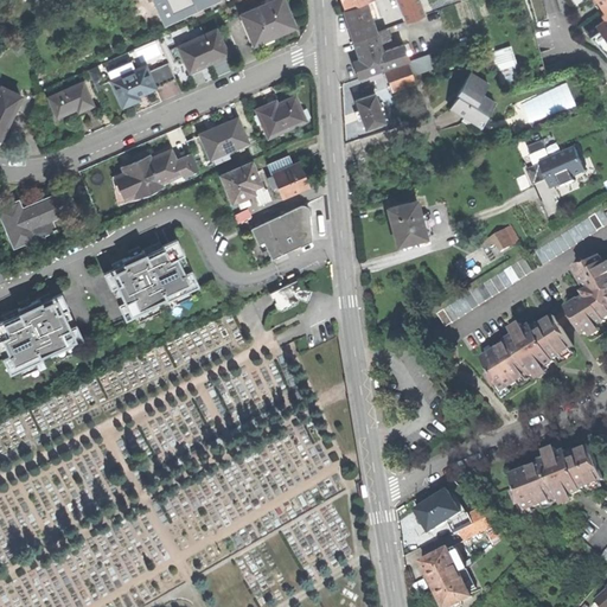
[(165,24),(215,0),(167,0),(157,6),(165,24)]
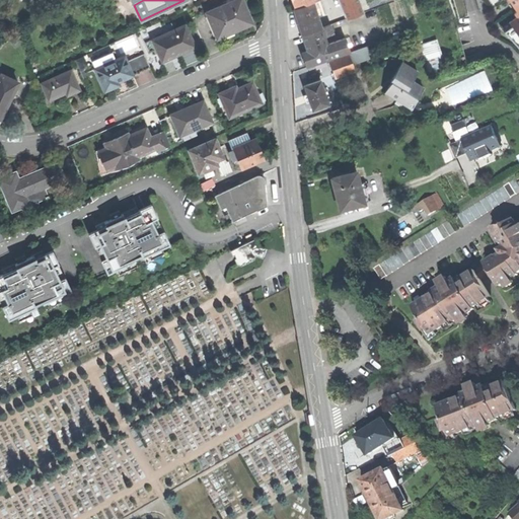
[(206,10),(218,36),(236,28),(252,20),(242,0),(236,0),(219,8),(218,5),(206,10)]
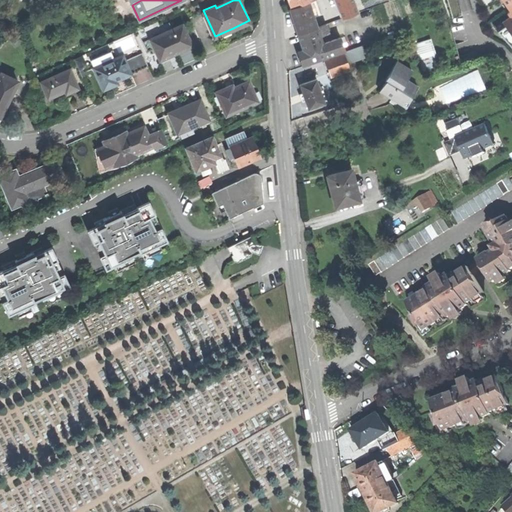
[(311,0),(308,1),(311,9),(334,0),(311,0)]
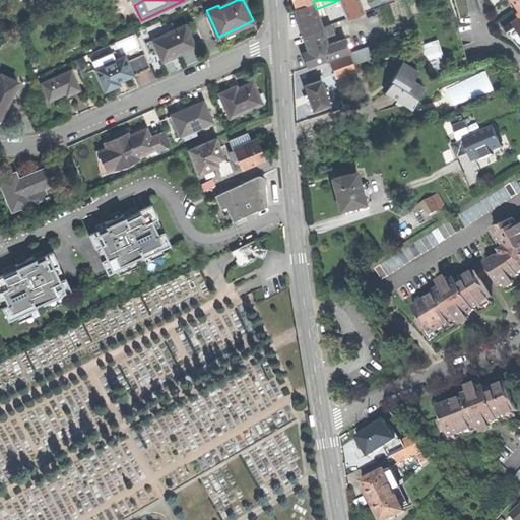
[(358,0),(341,0),(348,18),(363,13),(358,0)]
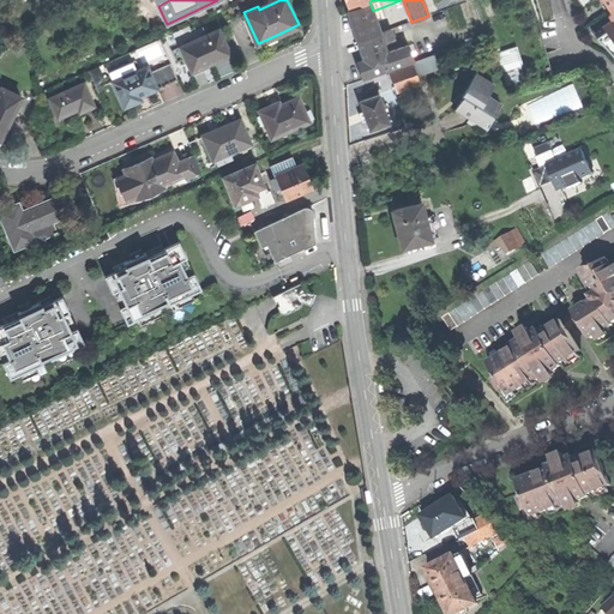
[(613,0),(603,0),(613,13),(612,14),(613,18),(613,19),(606,26),(607,29),(597,36),(613,53),(613,0)]
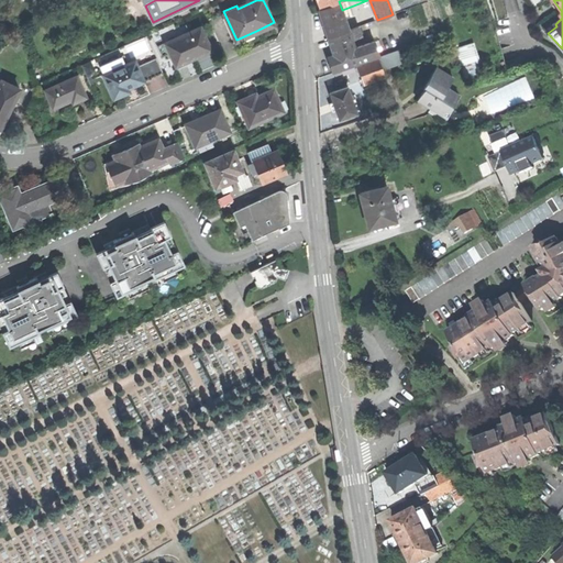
[(321,20),(324,28),(345,20),(342,10),(339,1),(320,9),(318,9),(321,20)]
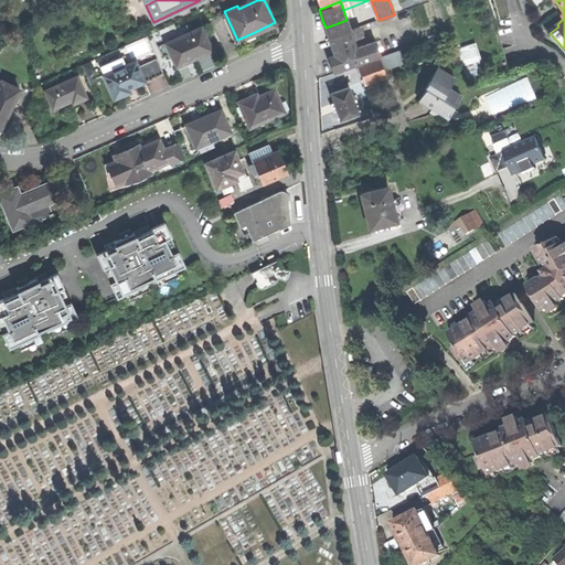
[(446,17),(449,23),(457,21),(454,13),(446,17)]
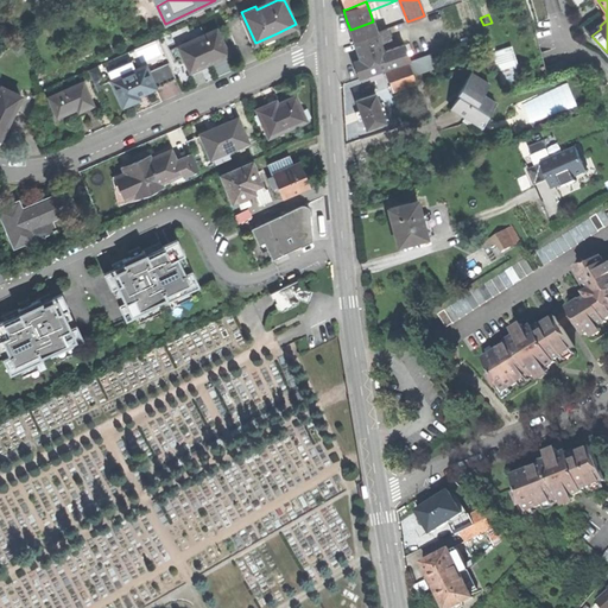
[(350,30),(354,40),(377,32),(373,21),(350,30)]
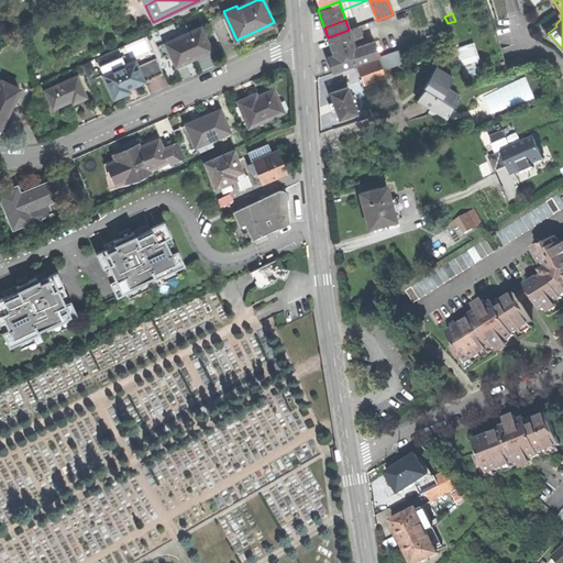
[(165,42),(176,65),(191,57),(192,58),(200,55),(212,50),(201,25),(165,42)]
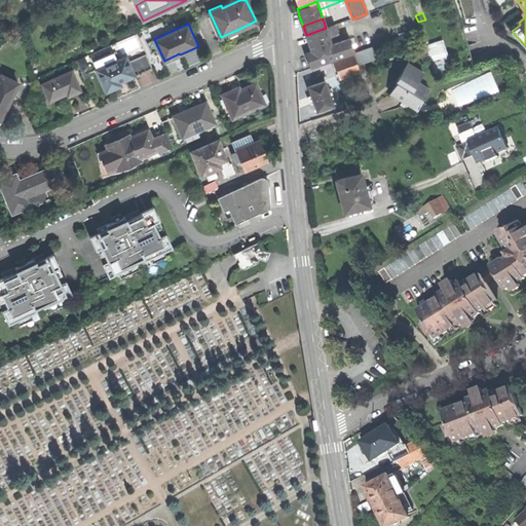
[(332,26),(326,28),(329,36),(335,34),(332,26)]
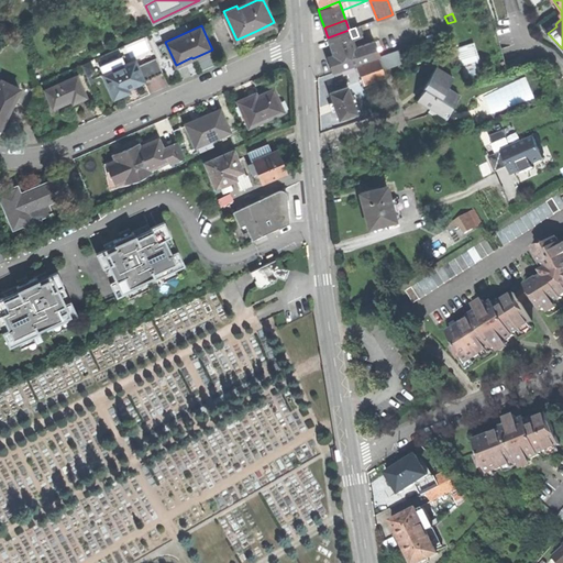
[(332,72),(379,55),(374,41),(355,47),(352,39),(349,30),(328,37),(331,48),(334,55),(327,57),(332,72)]
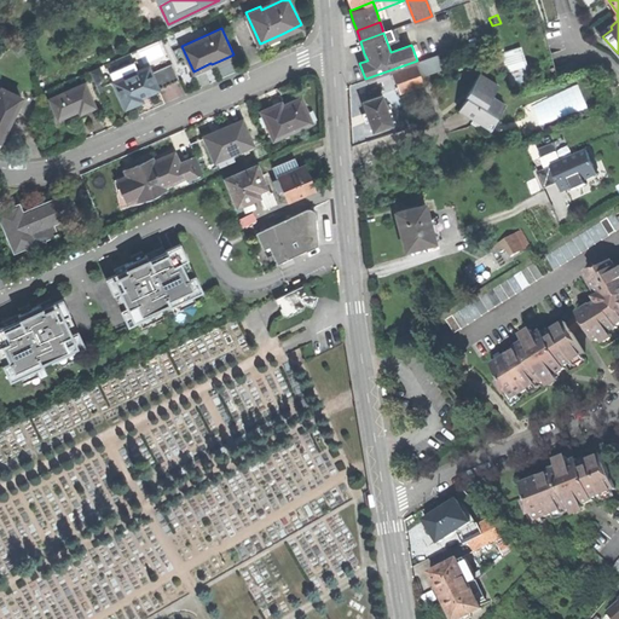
[(503,50),(508,71),(527,67),(522,46),(503,50)]
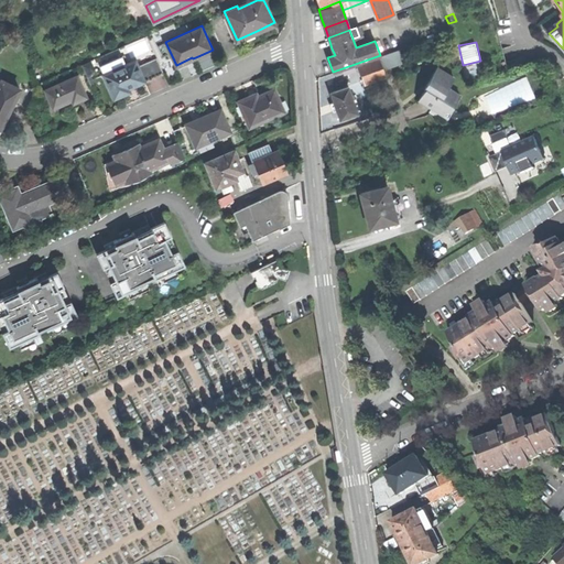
[(399,50),(378,57),(381,67),(402,60),(399,50)]
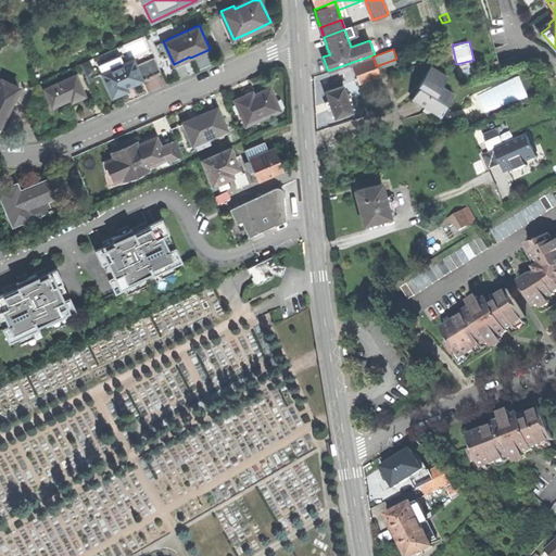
[(133,85),(143,79),(137,67),(136,67),(135,65),(133,59),(122,64),(118,55),(98,65),(112,97),(128,89),(127,87),(133,85)]
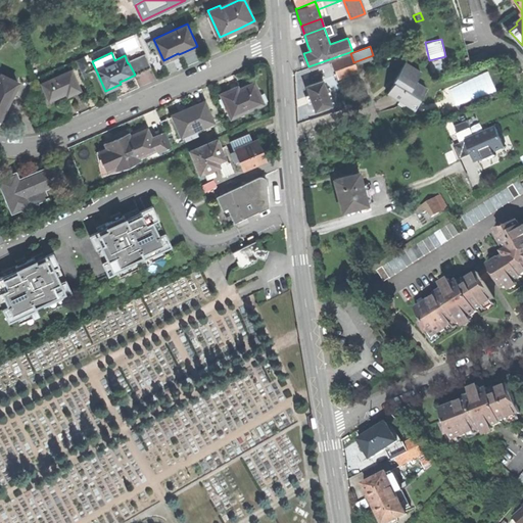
[(129,63),(135,75),(152,66),(146,53),(127,61),(128,63),(129,63)]
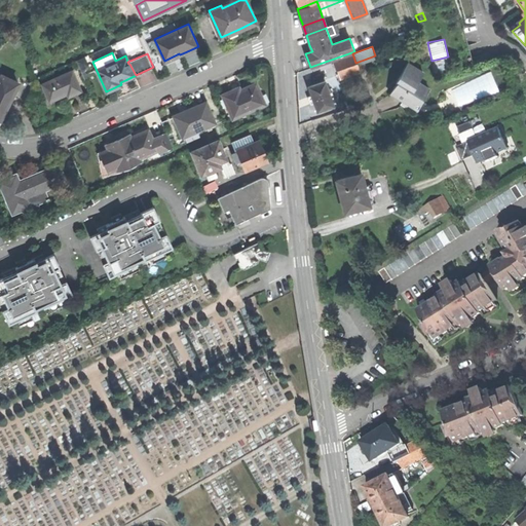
[(352,53),(325,64),(330,79),(331,81),(359,72),(355,63),(352,53)]
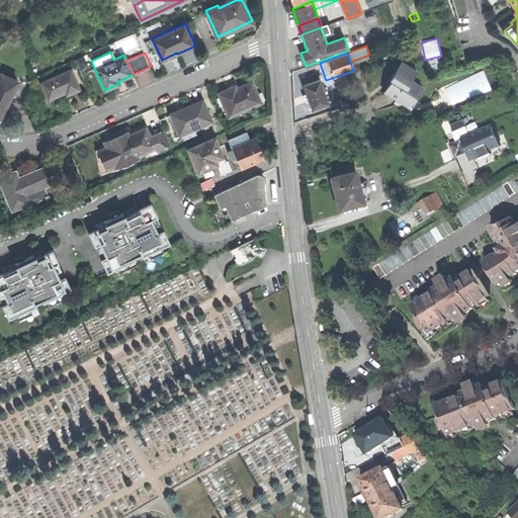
[(309,67),(314,81),(320,80),(325,78),(320,63),(309,67)]
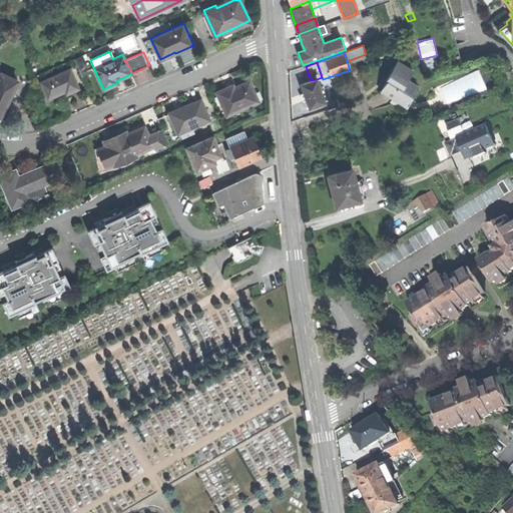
[(382,92),(389,95),(391,95),(393,98),(391,102),(397,105),(399,102),(401,104),(406,95),(412,99),(420,86),(409,80),(414,71),(399,62),(391,76),(393,78),(392,79),(390,82),(388,81),(382,92)]
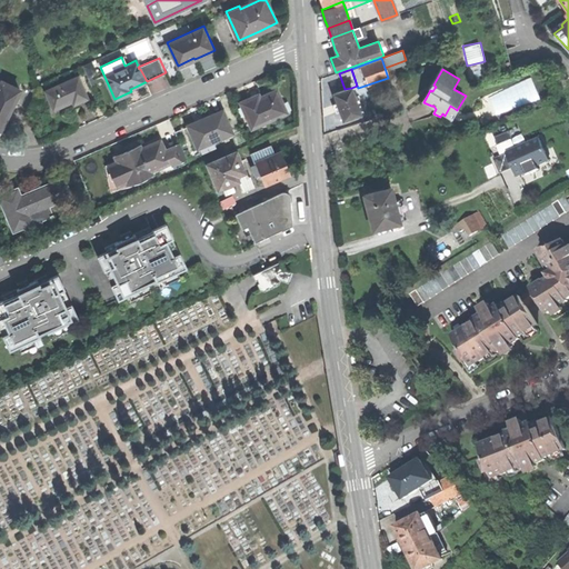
[(45,90),(53,109),(66,103),(72,100),(75,103),(88,97),(77,76),(45,90)]
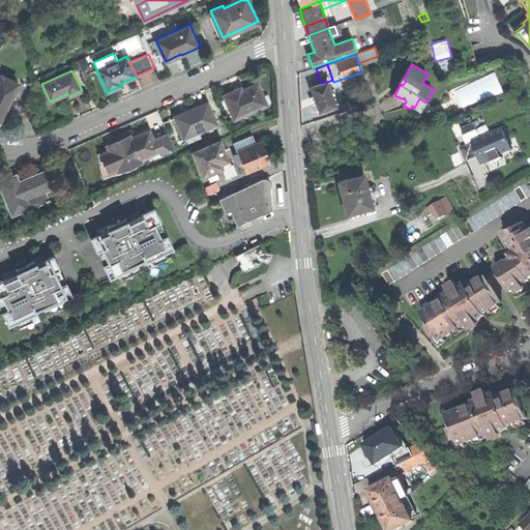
[(0,120),(1,121),(19,83),(1,76),(0,77),(0,120)]
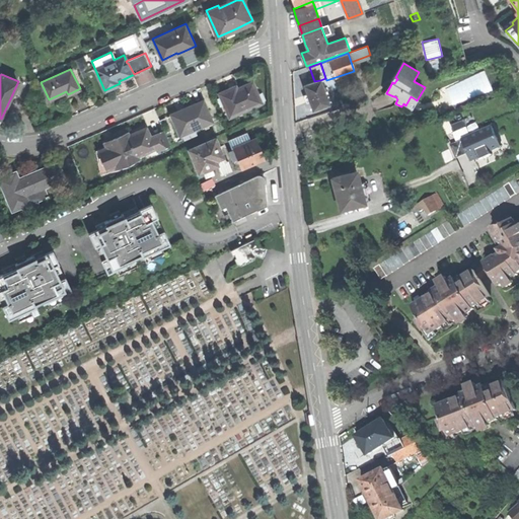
[(308,98),(312,109),(328,103),(324,91),(321,82),(320,80),(314,81),(304,85),(308,98)]
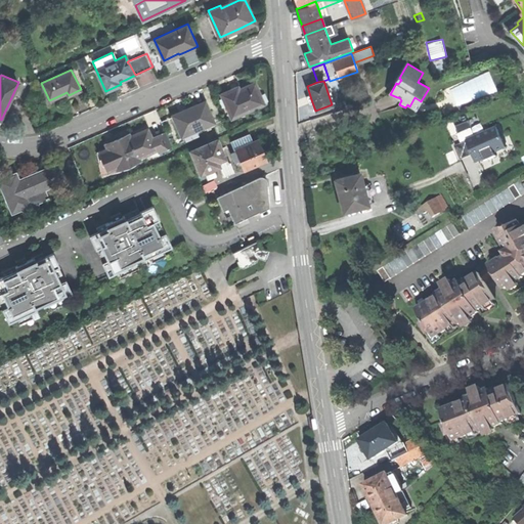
[(222,93),(232,117),(265,102),(256,82),(241,89),(234,91),(233,88),(222,93)]
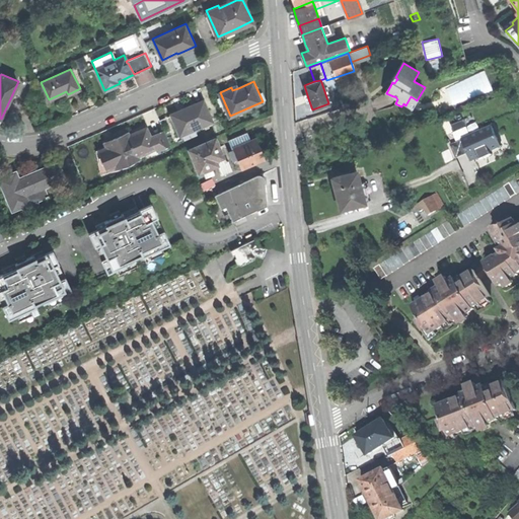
[(412,108),(417,100),(411,96),(405,105),(412,108)]
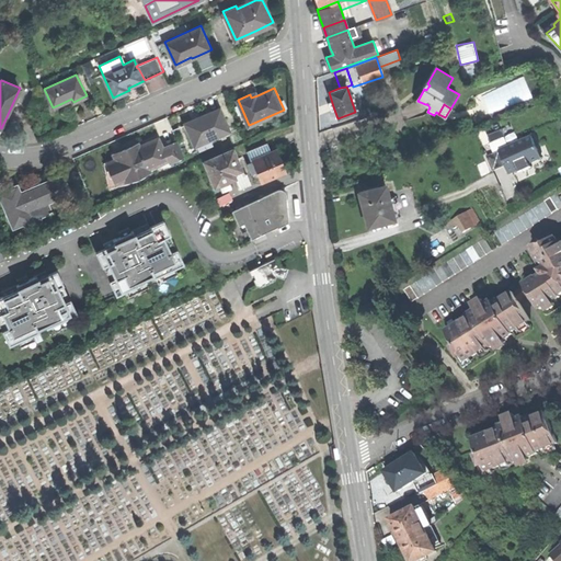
[(185,122),(194,142),(229,127),(219,105),(206,111),(199,114),(199,115),(185,122)]
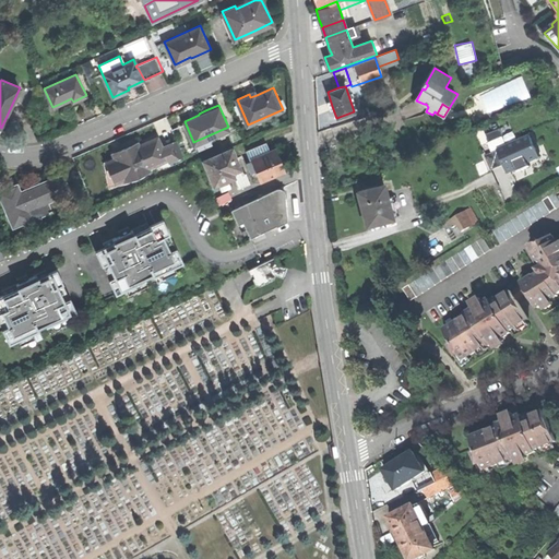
[(507,169),(509,174),(519,169),(520,170),(532,165),(531,163),(543,157),(532,133),(498,149),(499,151),(504,165),(507,169)]
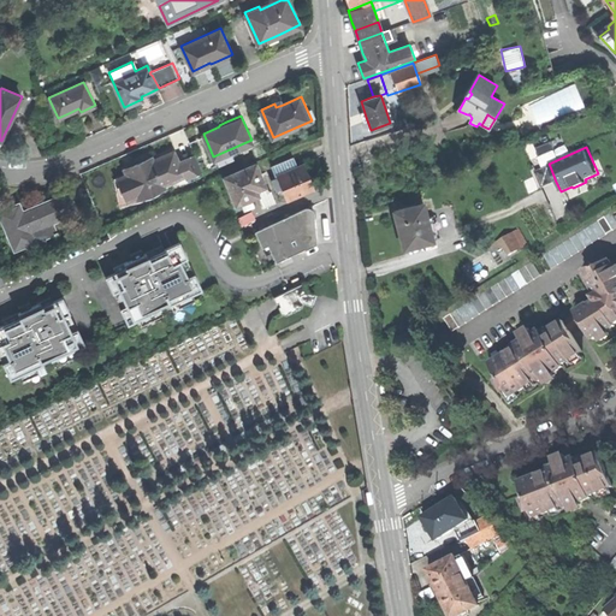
[(118,179),(128,201),(137,196),(138,200),(166,188),(165,184),(185,176),(175,150),(146,164),(144,160),(134,165),(125,169),(128,175),(118,179)]
